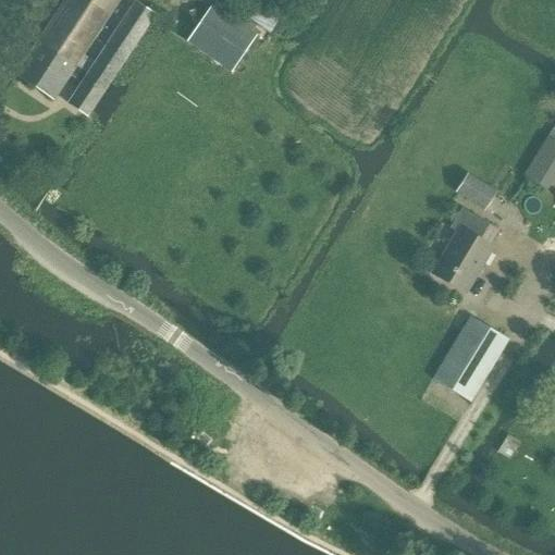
[(68,0),(19,73),(56,97),(72,73),(85,81),(71,101),(89,114),(158,13),(137,0),(97,62),(85,53),(120,0),(68,0)]
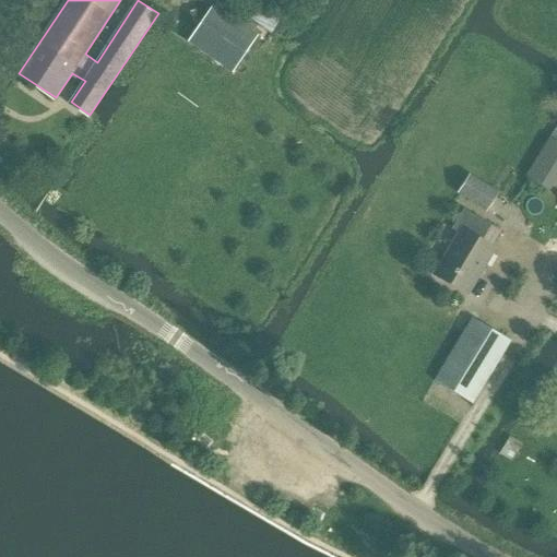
[(241,0),(236,8),(273,33),(281,21),(248,0),(241,0)]
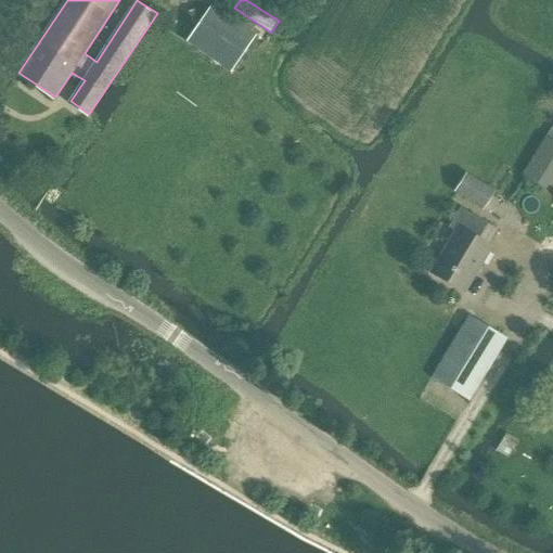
[(189,41),(232,71),(258,34),(215,4),(189,41)]
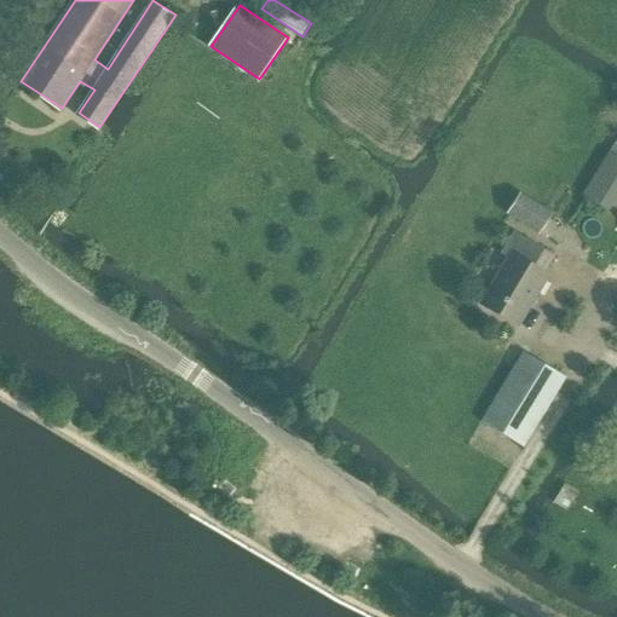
[(616,144),(587,194),(607,206),(616,189),(616,144)]
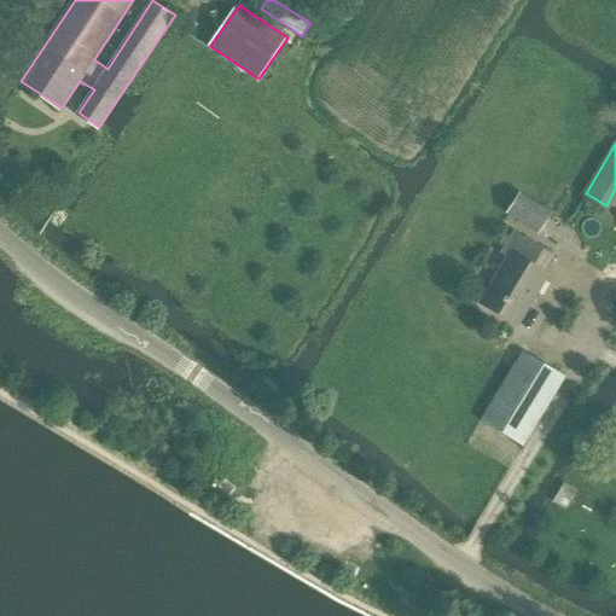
[(519,195),(510,211),(539,231),(550,213),(519,195)]
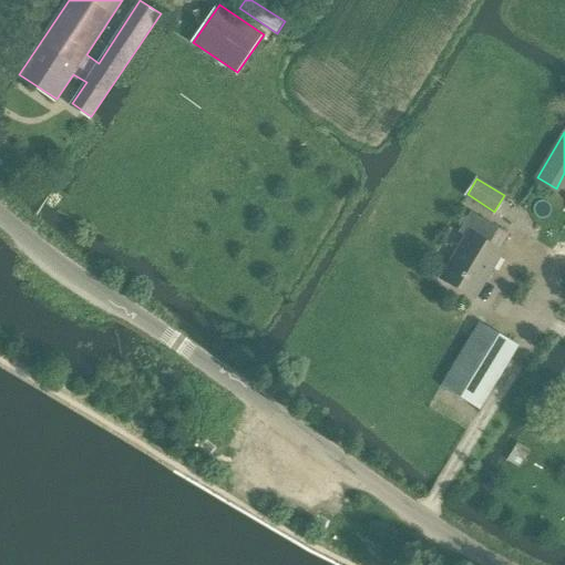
[(443,277),(475,297),(502,252),(490,244),(499,227),(472,212),(461,232),(468,236),(443,277)]
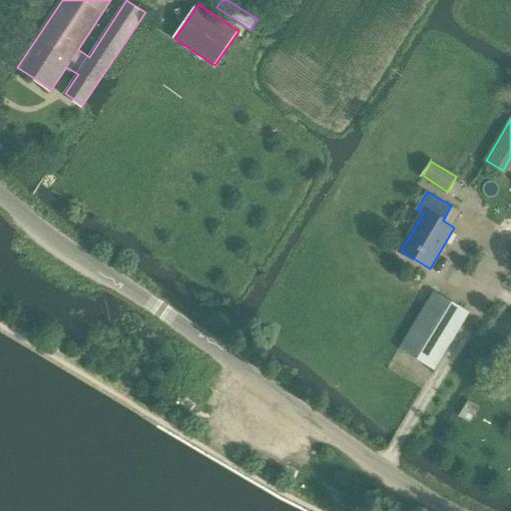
[(400,348),(435,369),(443,355),(470,312),(435,291),(409,335),(400,348)]
